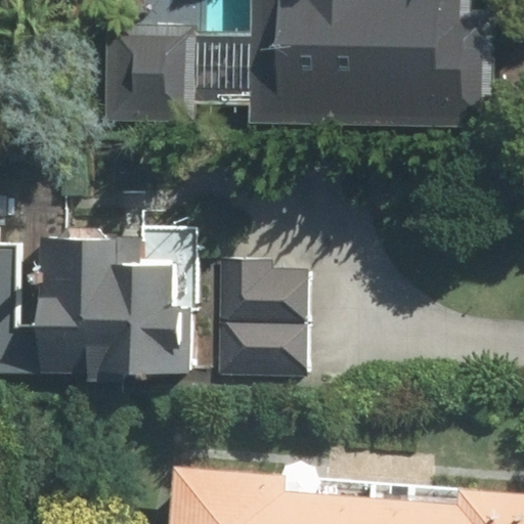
[(247,0),(247,124),(492,126),(493,16),(472,15),(472,0),(247,0)]
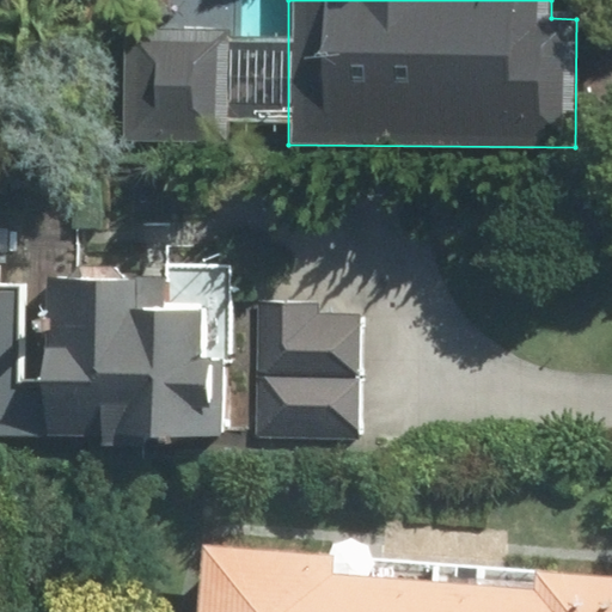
[(230,36),(120,34),(117,148),(226,151),(230,36)]
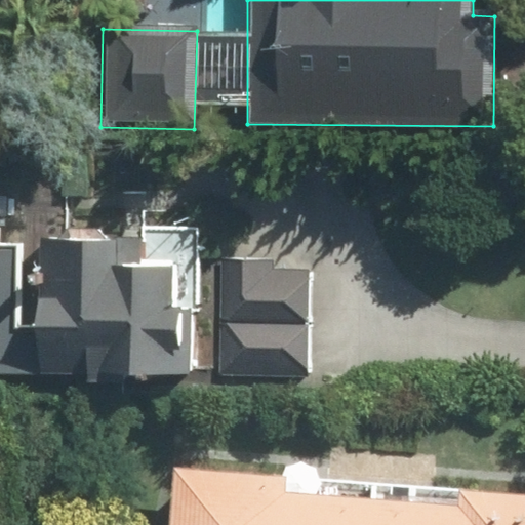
[(143,236),(44,236),(44,371),(186,371),(186,263),(143,263),(143,236)]
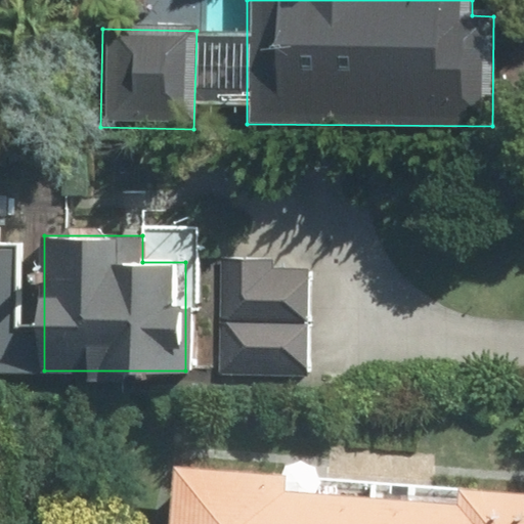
[(15,247),(0,246),(0,372),(14,373),(15,247)]
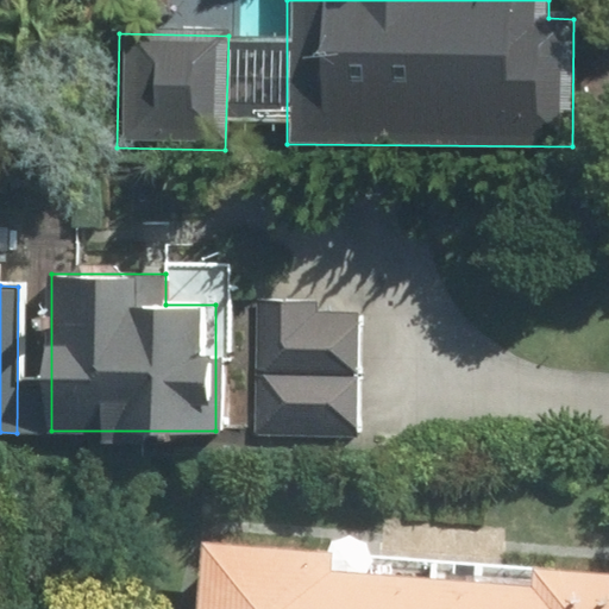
[(318,300),(256,299),(255,371),(357,372),(358,311),(318,311),(318,300)]
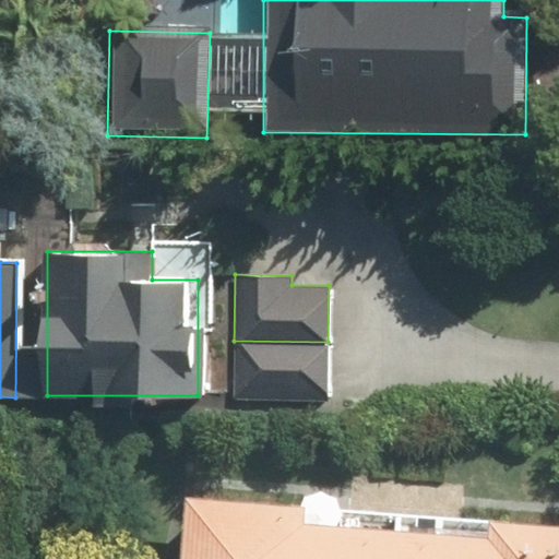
[(328,401),(328,346),(234,345),(234,400),(328,401)]
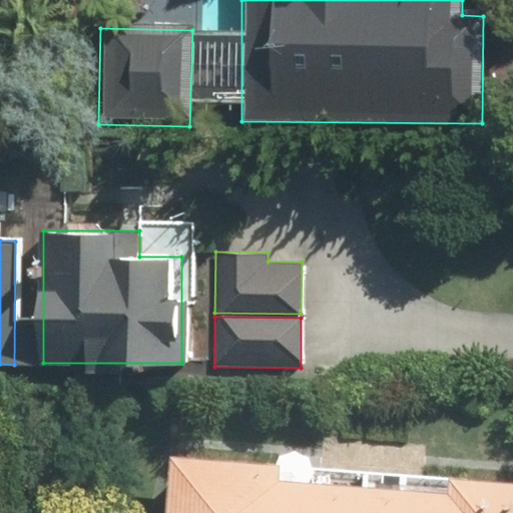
[(281,466),(170,457),(165,512),(512,512),(512,481),(454,477),(452,495),(279,481),(281,466)]
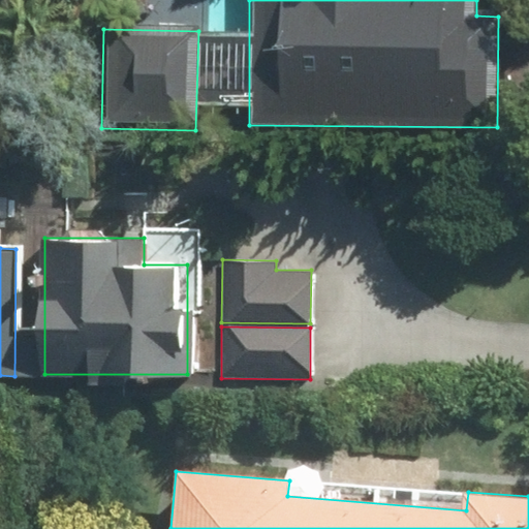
All buildings are outlined.
